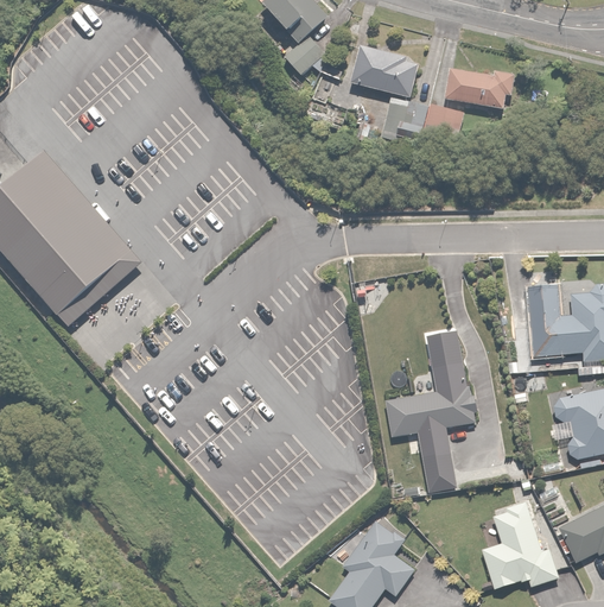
[(330,17),(315,0),(268,0),(266,2),(290,27),(286,31),(297,43),(283,55),(300,76),(328,52),(311,33),(330,17)]
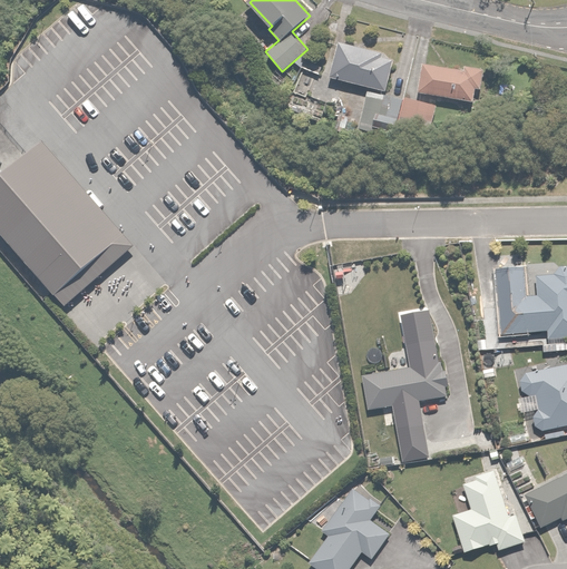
[(338,42),(330,77),(388,90),(394,61),(381,58),(382,54),(338,42)]
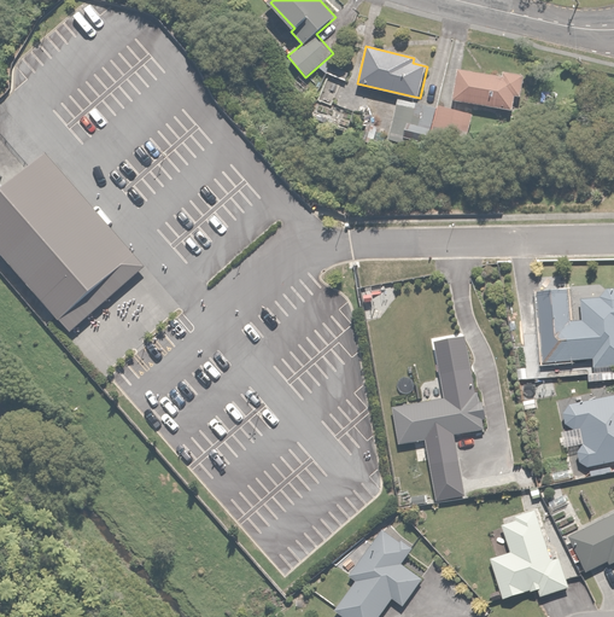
[(457,69),(452,100),(513,110),(514,98),(520,99),(524,75),(500,71),(500,75),(457,69)]
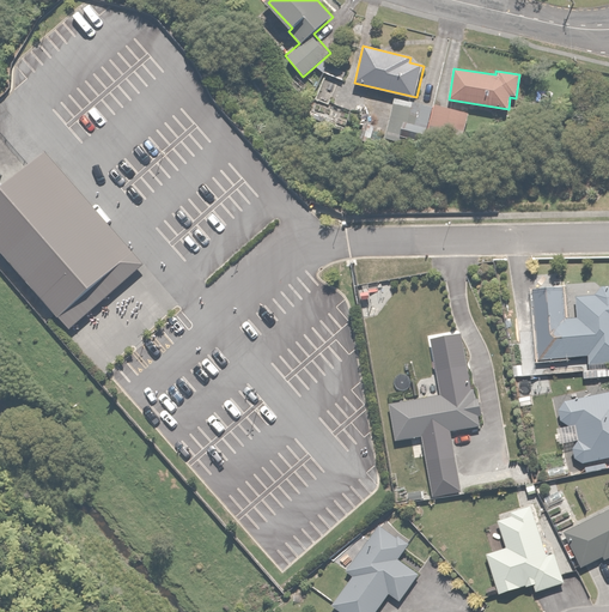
[(426,134),(430,107),(393,100),(387,134),(424,141),(426,134)]
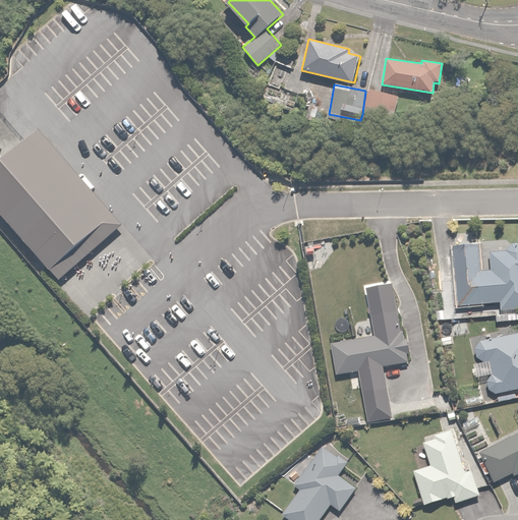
[(365,91),(362,114),(396,120),(400,97),(365,91)]
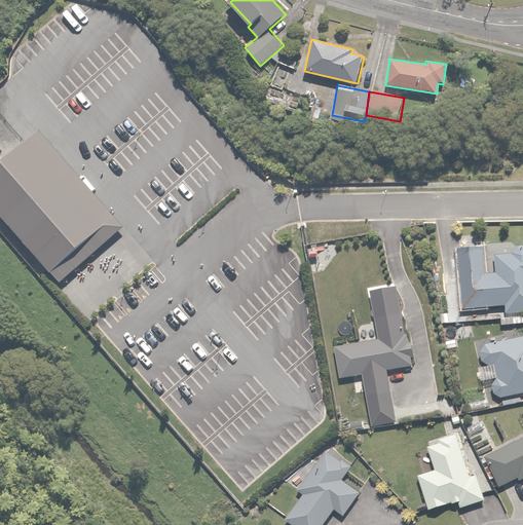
[(467,286),(468,306),(499,305),(503,305),(503,312),(522,311),(522,245),(516,245),(512,253),(494,253),(495,271),(486,272),(485,248),(457,249),(459,286),(467,286)]
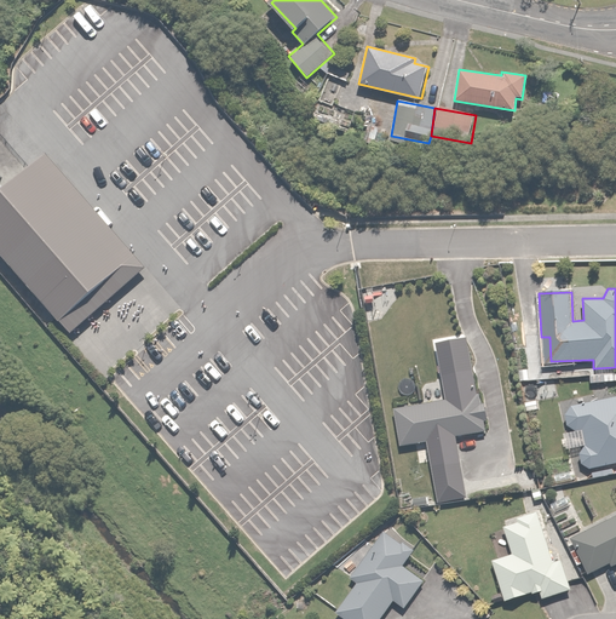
[(444,402),(395,406),(398,446),(425,443),(427,464),(458,462),(455,435),(484,433),(481,394),(476,394),(473,372),(442,374),(444,402)]
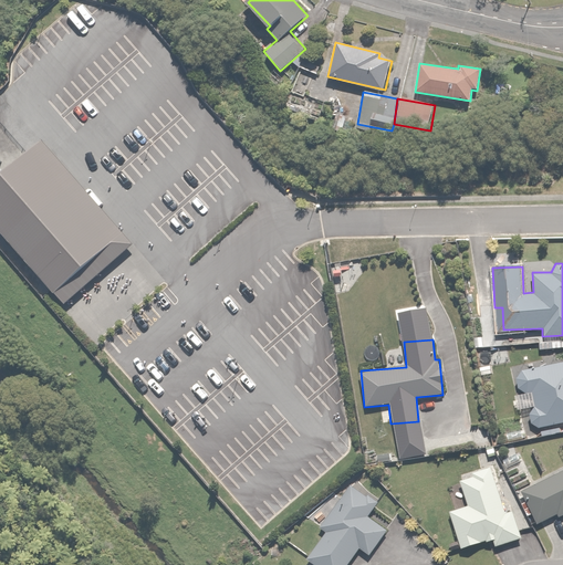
[(529,422),(538,427),(562,421),(562,362),(522,369),(515,377),(517,388),(524,393),(531,393),(532,407),(528,412),(529,422)]
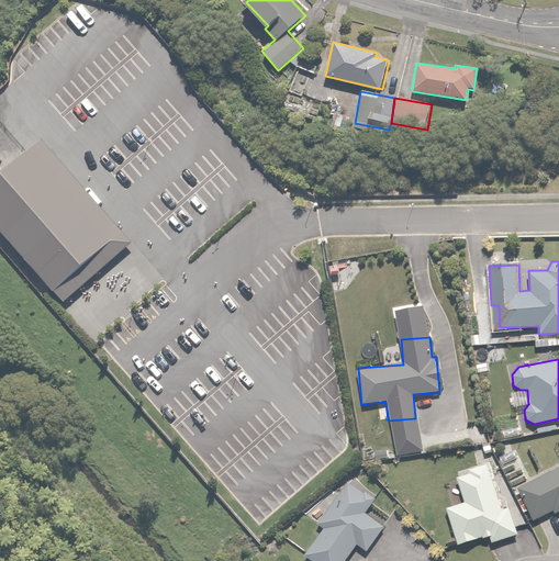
[(474,427),(469,436),(480,444),(487,435),(474,427)]
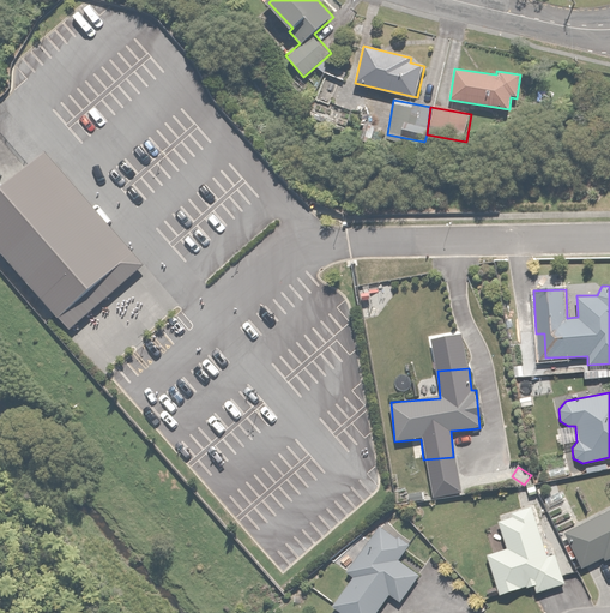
[(506,548),(487,554),(500,595),(535,584),(537,592),(574,581),(565,551),(548,557),(533,506),(512,512),(512,515),(497,520),(506,548)]
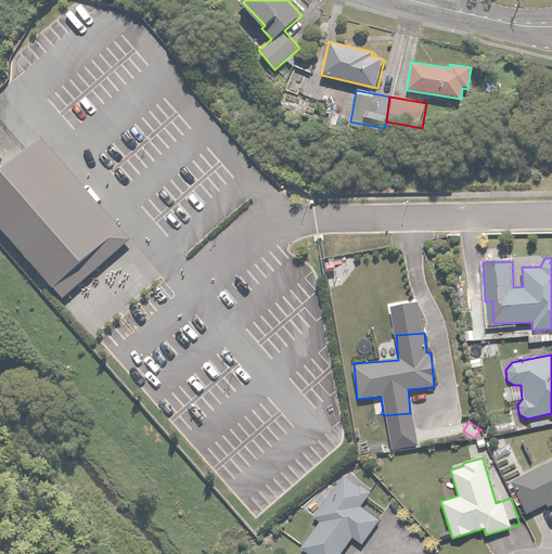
[(551,460),(510,481),(524,512),(544,502),(547,505),(551,503),(551,460)]
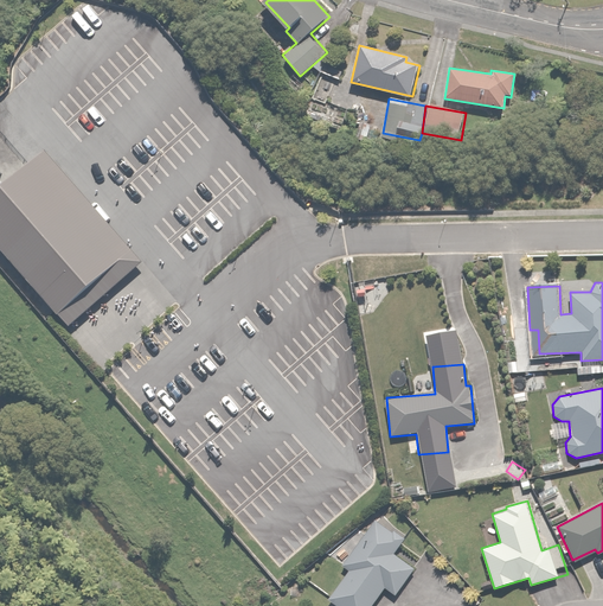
[(347,572),(327,599),(337,605),(369,605),(384,587),(393,594),(414,567),(393,552),(402,540),(376,520),(341,567),(347,572)]
